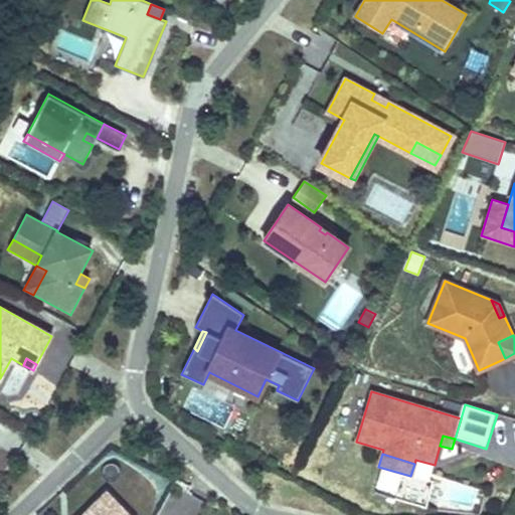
[(128,514),(107,493),(83,514),(128,514)]
